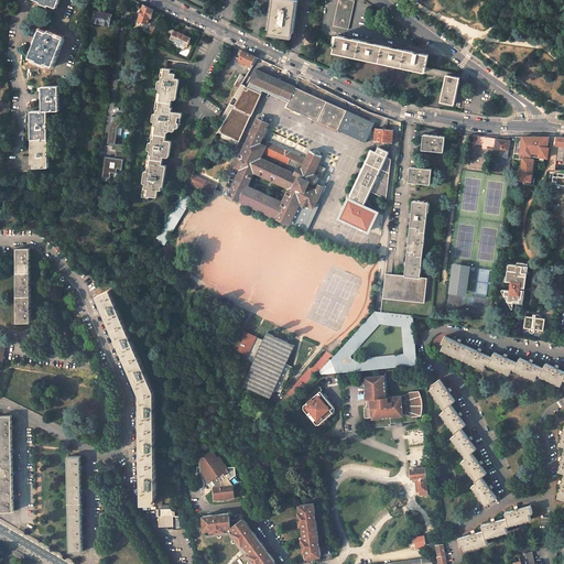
[(296,0),(294,0),(273,0),(269,33),(291,36),(296,0)]
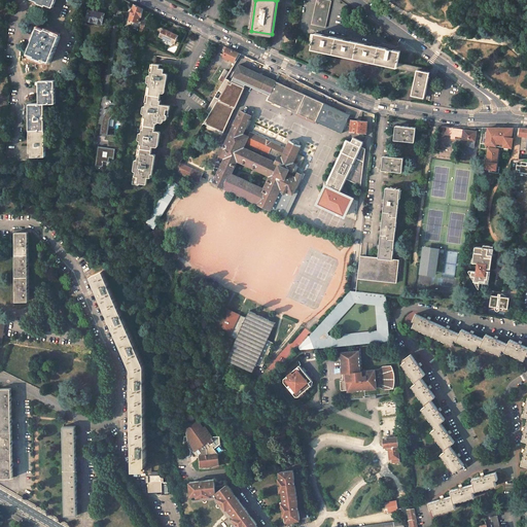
[(331,1),(327,0),(316,0),(312,24),(325,27),(331,1)]
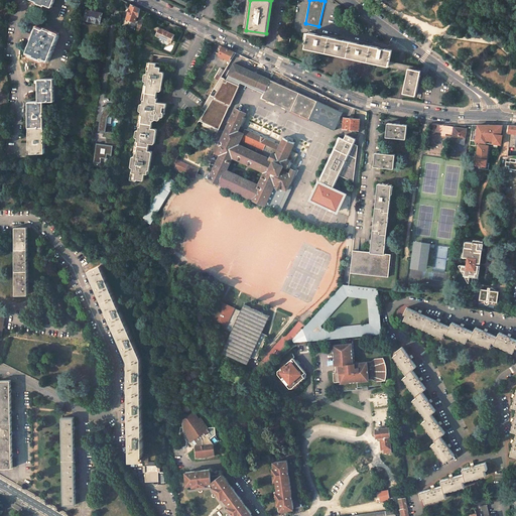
[(138,16),(139,16),(138,20),(141,21),(143,17),(144,18),(145,15),(145,16),(147,12),(131,4),(127,18),(136,21),(136,20),(138,16)]
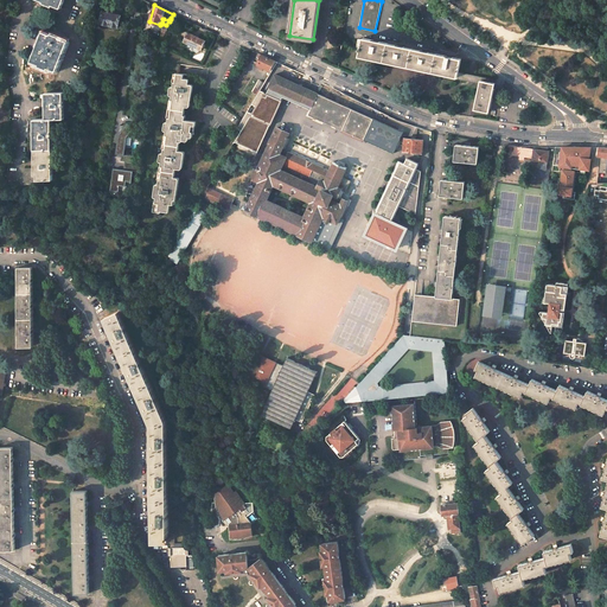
[(103,11),(100,24),(119,27),(121,16),(103,11)]
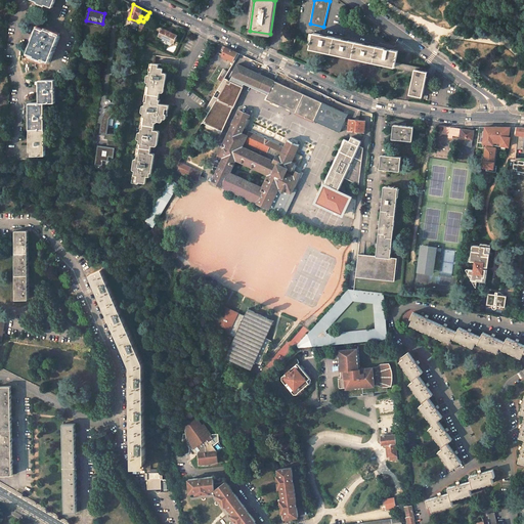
[(37,27),(27,52),(34,55),(34,56),(42,59),(42,58),(49,61),(55,45),(59,36),(58,35),(58,34),(56,33),(55,34),(52,33),(52,32),(44,29),(44,30),(37,27)]
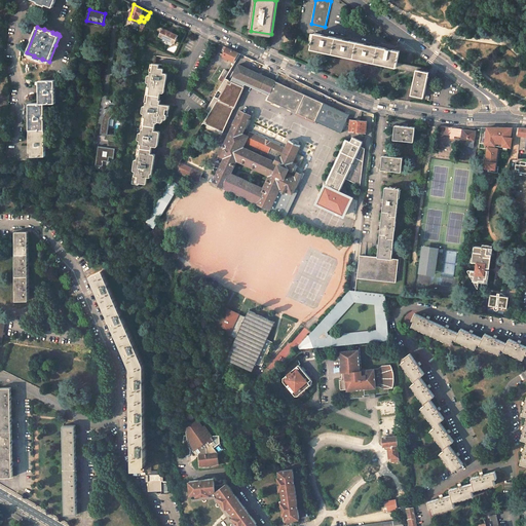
[(178,35),(162,28),(159,36),(160,36),(159,39),(160,41),(163,42),(163,43),(166,44),(167,44),(171,45),(173,44),(174,42),(175,43),(178,35)]
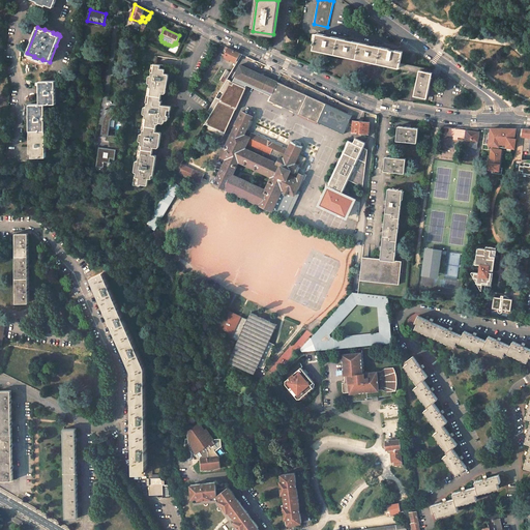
[(318,33),(317,33),(317,35),(313,34),(312,41),(315,42),(315,45),(314,49),(321,51),(322,50),(328,51),(328,52),(335,54),(339,37),(329,35),(318,33)]
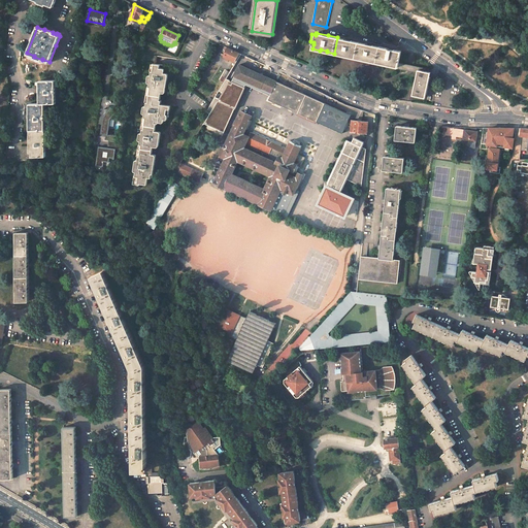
[(349,40),(337,37),(334,54),(355,58),(359,42),(349,40)]
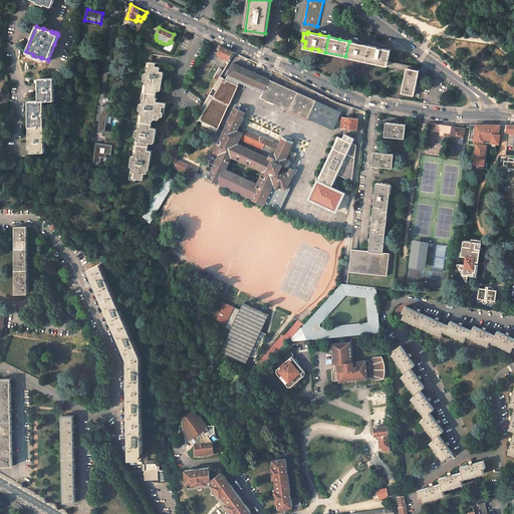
[(359,43),(349,41),(345,56),(366,61),(369,45),(359,43)]
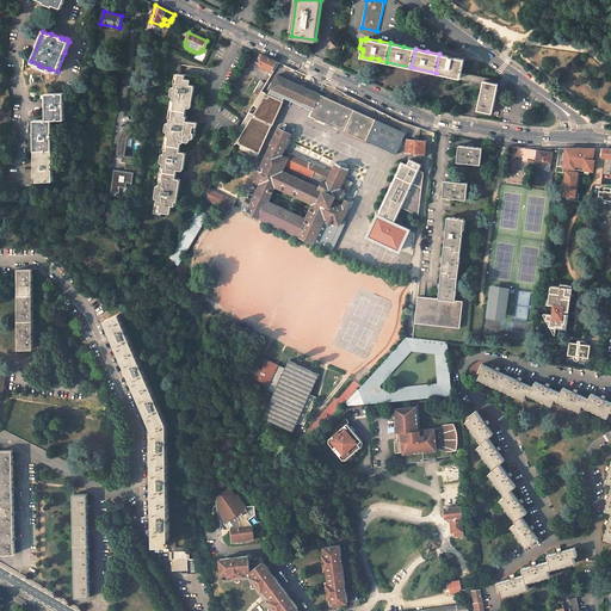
[(452,56),(439,54),(436,73),(458,78),(461,78),(464,60),(452,56)]
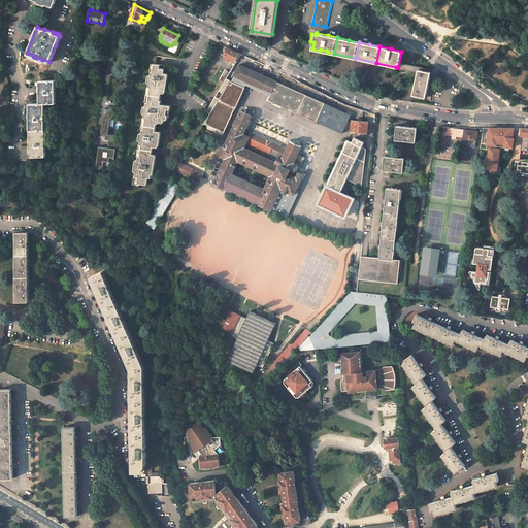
[(226,56),(225,57),(226,57),(225,60),(229,61),(230,59),(235,61),(240,54),(226,47),(225,50),(226,51),(224,55),(226,56)]
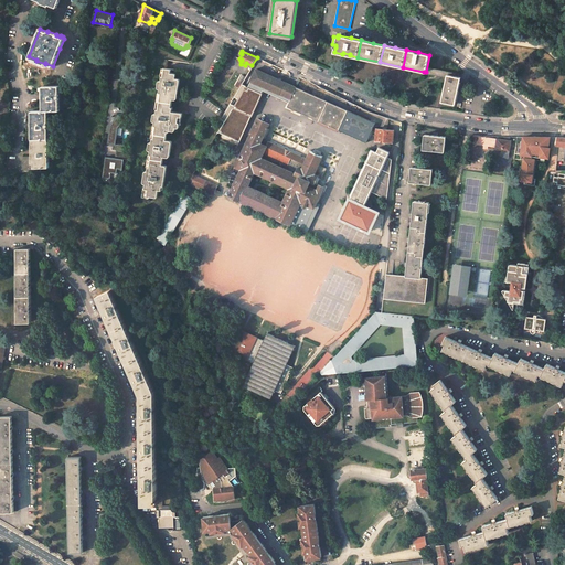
[(441,71),(427,67),(426,72),(424,72),(424,73),(447,77),(448,75),(456,76),(456,74),(441,71)]
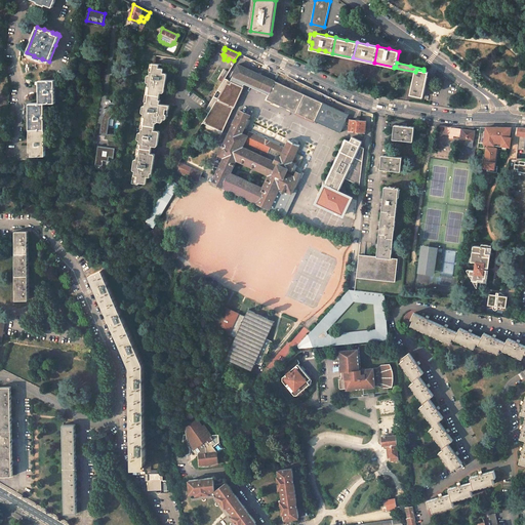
[(147,101),(147,105),(146,104),(144,106),(143,112),(144,113),(145,113),(145,116),(146,117),(145,124),(156,126),(157,123),(158,123),(160,121),(163,121),(164,120),(164,118),(167,118),(167,114),(166,114),(167,108),(169,109),(170,105),(161,104),(162,99),(160,98),(161,91),(164,92),(166,90),(168,74),(167,73),(164,72),(164,68),(159,67),(160,64),(154,64),(153,71),(152,70),(151,73),(150,73),(149,75),(148,81),(149,82),(150,82),(149,85),(151,86),(150,101),(147,101)]
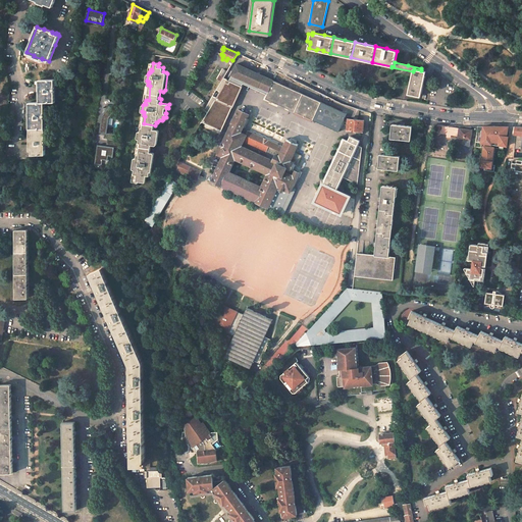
[(237,64),(231,75),(258,88),(263,76),(237,64)]
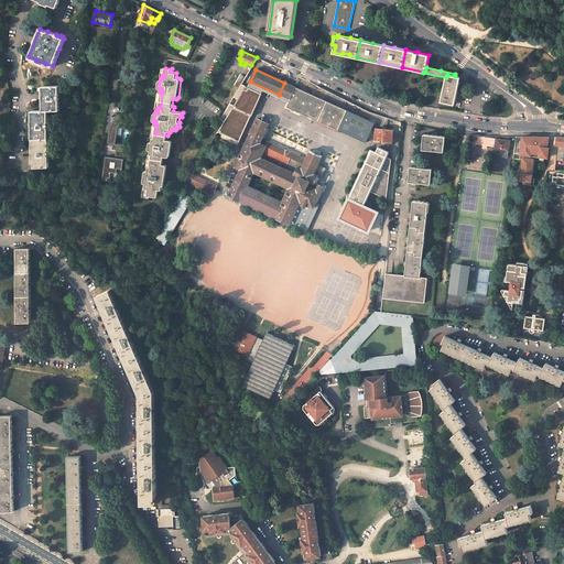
[(241,83),(245,77),(241,75),(235,86),(238,88),(241,83)]
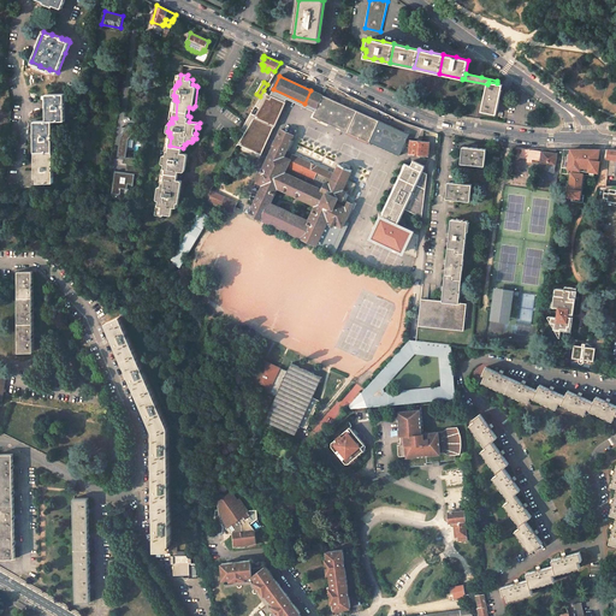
[(503,84),(489,82),(481,111),(496,114),(503,84)]
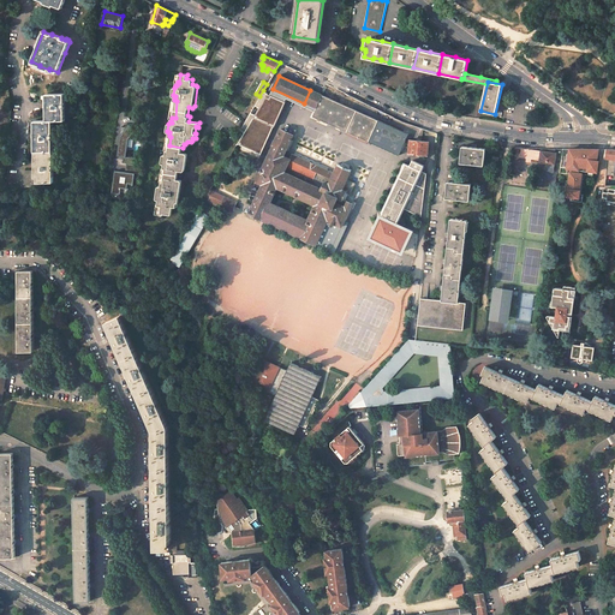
[(312,91),(310,90),(304,103),(310,106),(316,109),(322,96),(316,93),(312,91)]
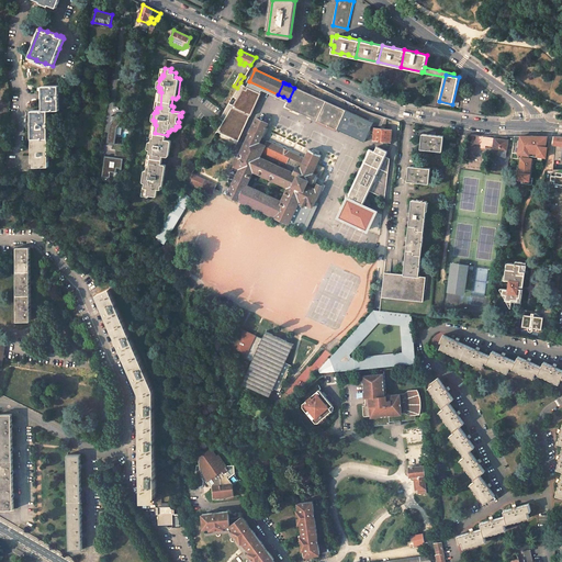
[(34,163),(34,167),(49,166),(48,110),(59,110),(58,86),(44,86),(44,110),(33,111),(34,138),(34,163)]
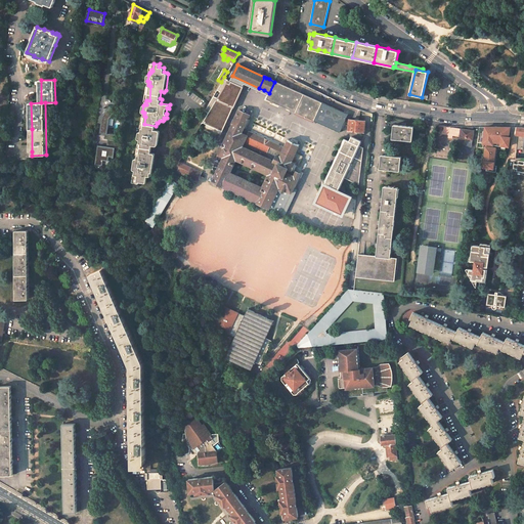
[(227,80),(204,123),(221,130),(242,87),(227,80)]
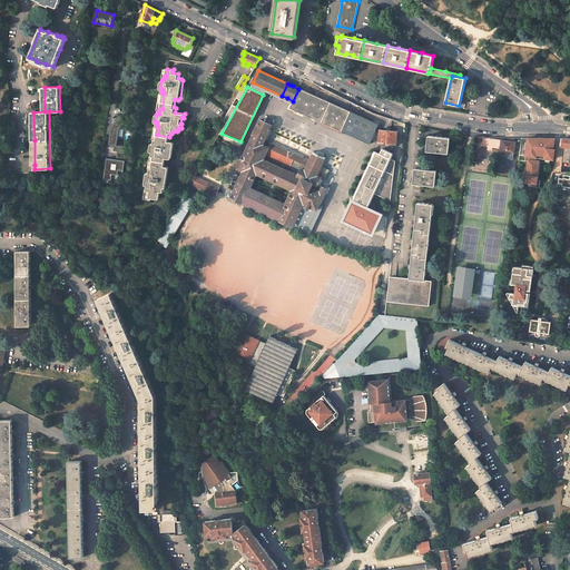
[(293,101),(291,108),(370,144),(379,125),(300,88),(298,89),(293,101)]
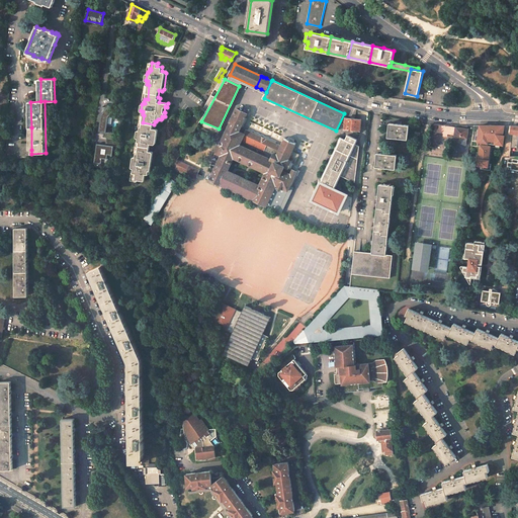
[(108,154),(112,155),(113,146),(119,147),(120,140),(115,139),(116,134),(106,133),(108,117),(116,118),(117,109),(110,109),(111,105),(106,104),(104,116),(102,116),(100,132),(104,132),(103,137),(107,138),(106,145),(98,144),(97,150),(99,150),(98,153),(97,153),(96,162),(102,162),(103,158),(107,158),(108,154)]
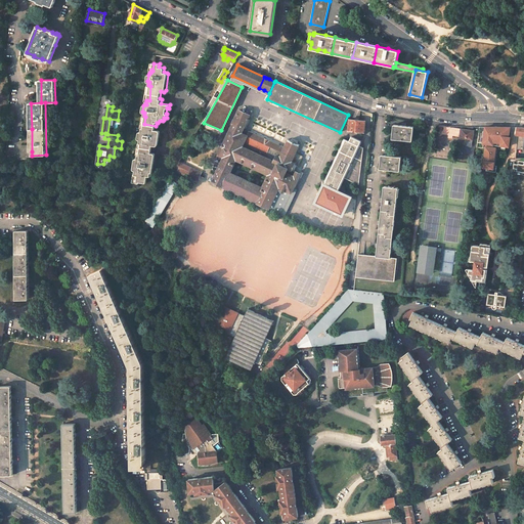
[(281,156),(284,149),(279,147),(280,145),(249,131),(248,135),(242,133),(250,115),(239,111),(234,120),(232,124),(233,124),(231,128),(219,155),(224,157),(212,182),(223,187),(228,175),(236,159),(269,174),(261,190),(256,202),(269,209),(281,214),(284,210),(271,205),(279,187),(292,192),(298,179),(301,174),(294,170),(296,166),(298,167),(298,166),(303,157),(296,153),(293,160),(296,162),(292,171),(289,169),(285,177),(273,173),(277,164),(273,162),(277,154),(281,156)]
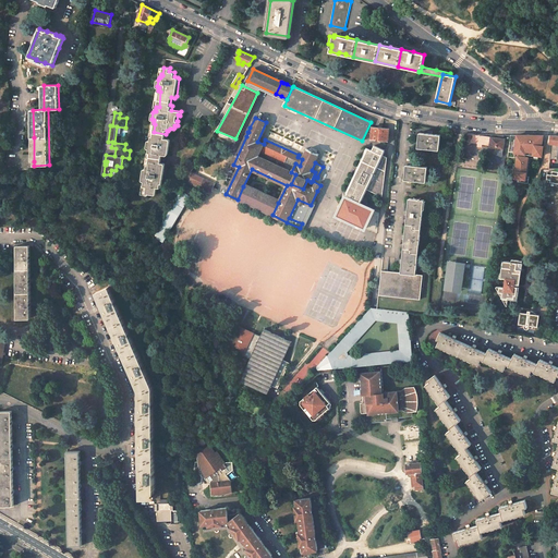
[(372,128),(371,138),(388,141),(389,129),(372,128)]
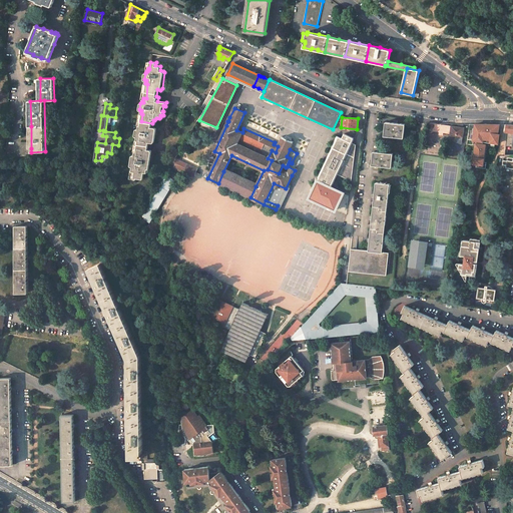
[(148,149),(149,142),(153,142),(154,141),(156,129),(155,127),(152,126),(152,123),(141,121),(140,125),(139,124),(138,128),(137,128),(136,129),(135,135),(136,136),(137,136),(137,140),(138,140),(137,151),(135,151),(134,155),(133,154),(132,155),(131,164),(132,166),(133,166),(132,170),(134,170),(133,175),(137,175),(137,178),(144,179),(145,171),(148,172),(149,170),(152,150),(151,149),(148,149)]
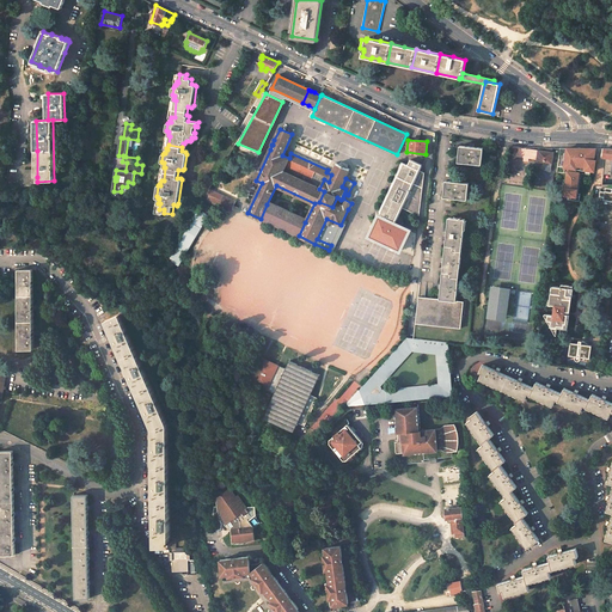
[(459,160),(459,161),(482,164),(483,148),(473,147),(475,145),(470,145),(470,147),(460,146),(459,160)]
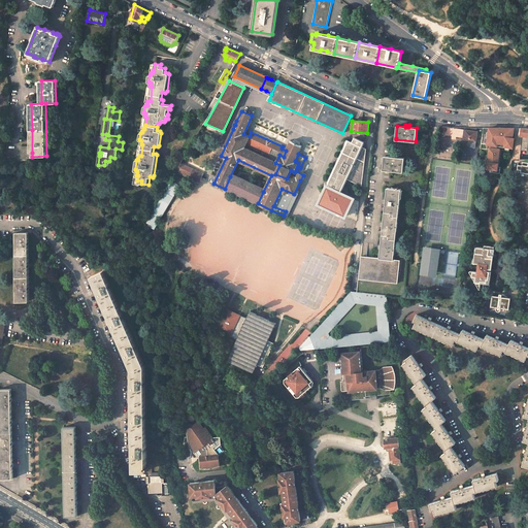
[(477,131),(441,126),(439,136),(443,136),(447,134),(452,135),(452,136),(452,137),(452,138),(453,138),(454,138),(455,138),(455,137),(456,137),(456,135),(463,136),(465,137),(467,136),(470,140),(469,141),(468,143),(475,144),(477,131)]
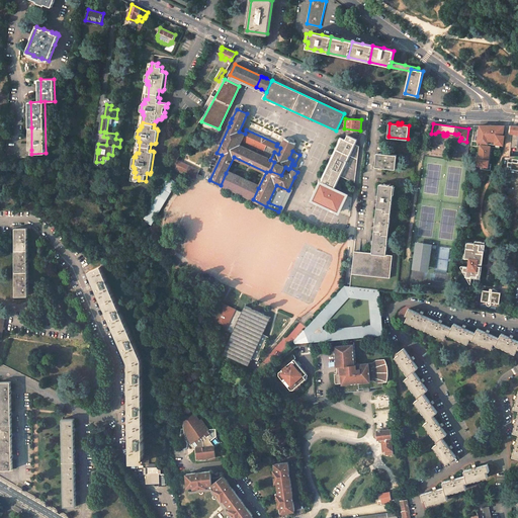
[(480,157),(479,164),(482,164),(489,165),(489,159),(491,148),(490,148),(491,144),(496,145),(496,144),(500,144),(504,145),(504,136),(503,136),(503,130),(501,128),(501,125),(473,125),(472,140),(482,141),(482,144),(481,144),(480,153),(481,153),(481,157),(480,157)]
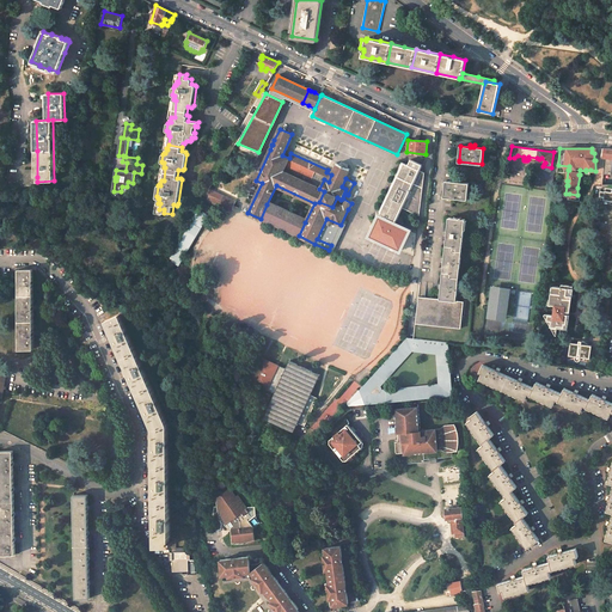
[(420,215),(424,173),(418,170),(421,164),(410,159),(408,165),(402,163),(395,176),(397,177),(380,214),(378,213),(377,215),(396,225),(403,208),(420,215)]
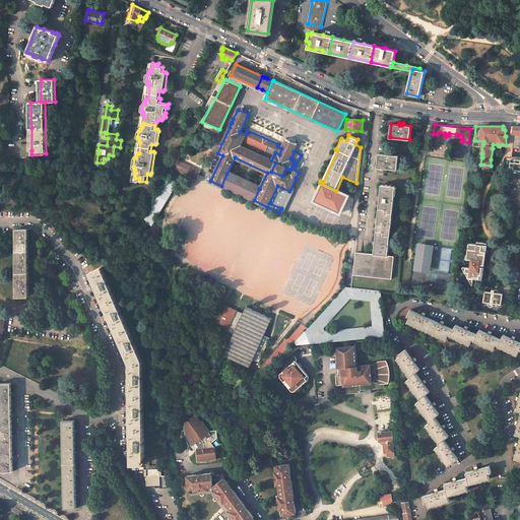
[(290,158),(294,151),(297,144),(298,144),(298,143),(285,138),(285,139),(281,148),(279,154),(275,152),(271,160),(275,163),(271,172),(282,176),(286,168),(289,170),(294,160),(290,158)]
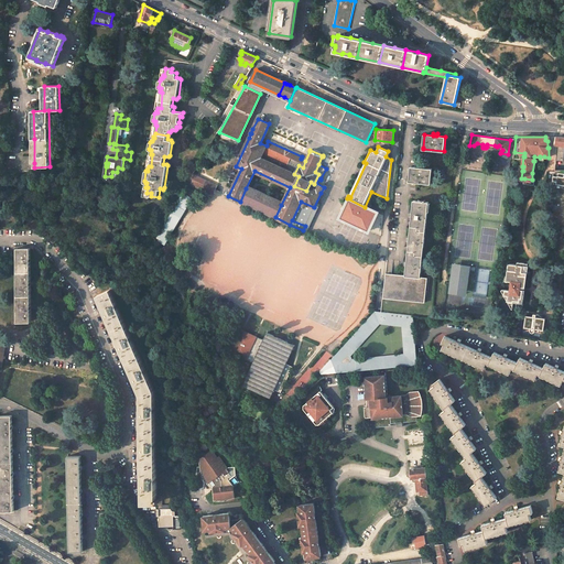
[(543,162),(544,156),(540,156),(540,158),(534,156),(533,161),(534,161),(532,173),(532,180),(524,179),(524,182),(534,184),(535,176),(533,176),(535,161),(543,162)]
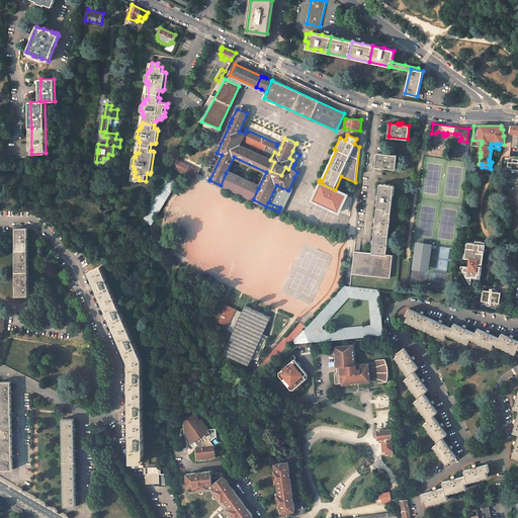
[(376,165),(376,167),(381,167),(396,169),(397,155),(389,154),(390,153),(385,152),(385,154),(377,153),(376,165)]
